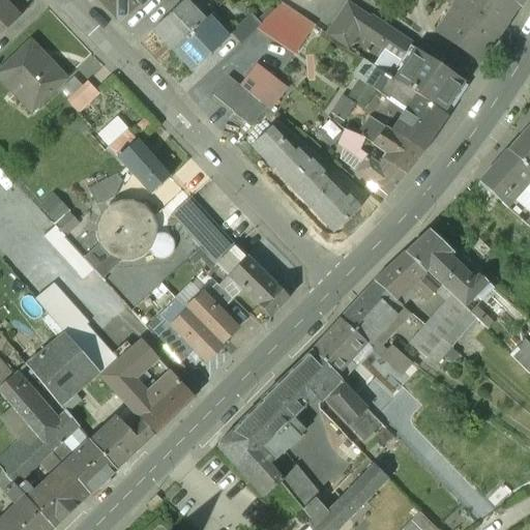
[(3,0),(0,0),(0,35),(20,17),(3,0)]
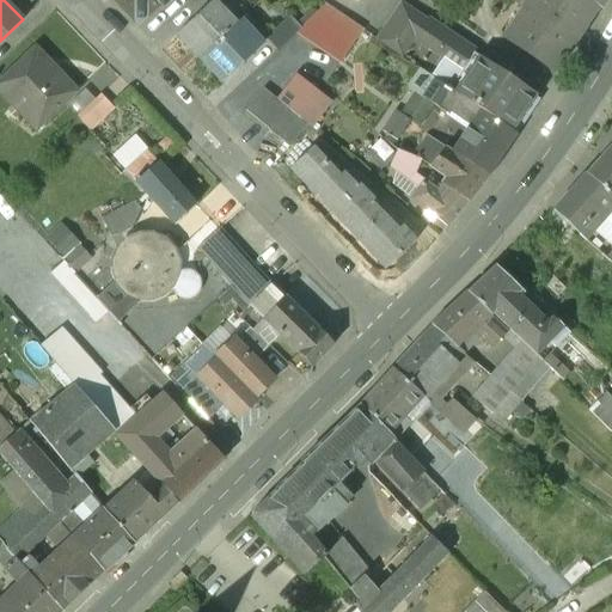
[(213,0),(202,11),(178,34),(201,57),(242,19),(230,6),(224,11),(214,1),(213,0)]
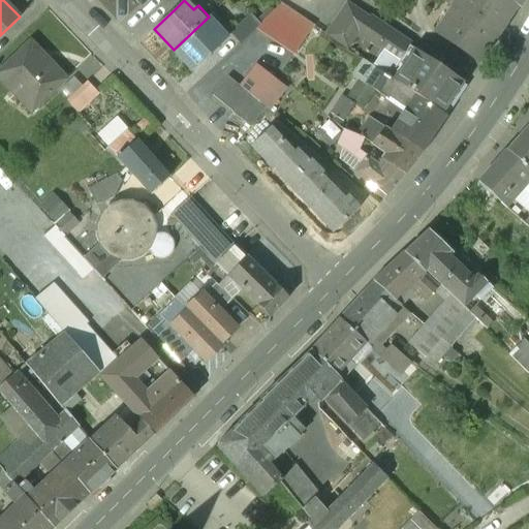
[(165,0),(166,0),(175,9),(184,0),(185,1),(185,0),(165,0)]
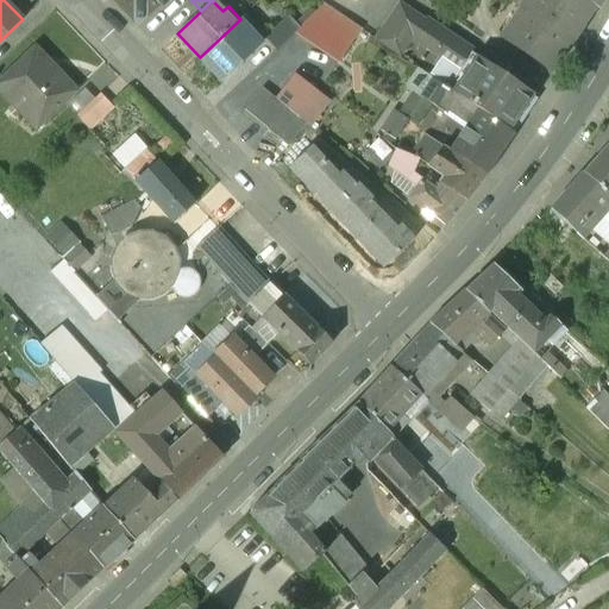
[(590,0),(522,0),(520,6),(523,8),(504,36),(552,68),(596,4),(590,0)]
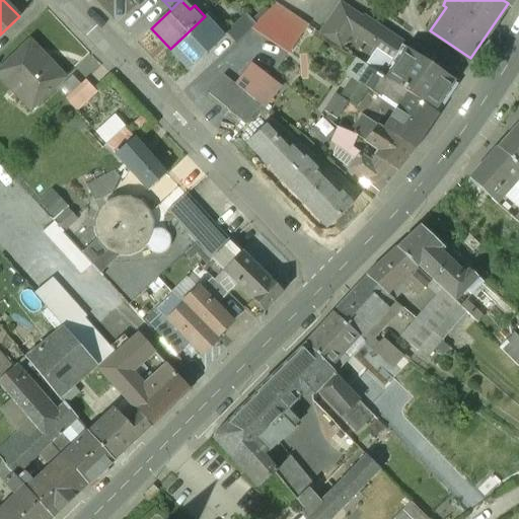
[(308,24),(276,3),(255,22),(292,48),(308,24)]
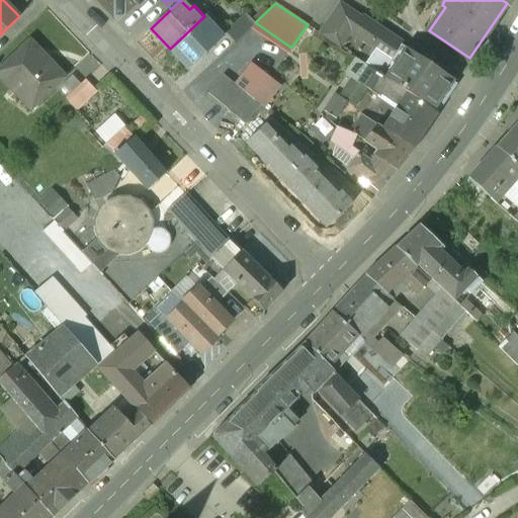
[(403,44),(342,3),(322,33),(342,47),(352,30),(376,47),(366,63),(370,66),(381,74),(403,44)]
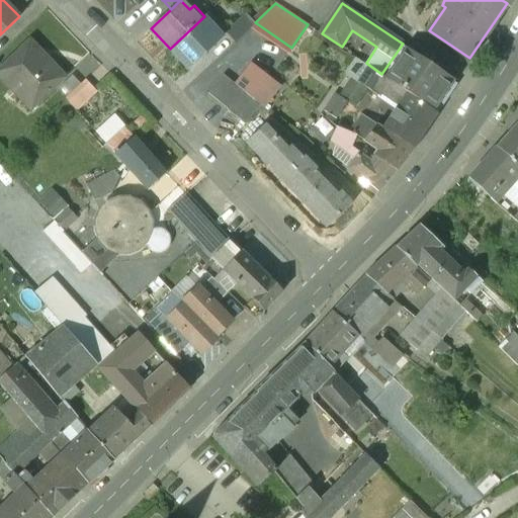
[(245,13),(227,31),(237,41),(255,24),(245,13)]
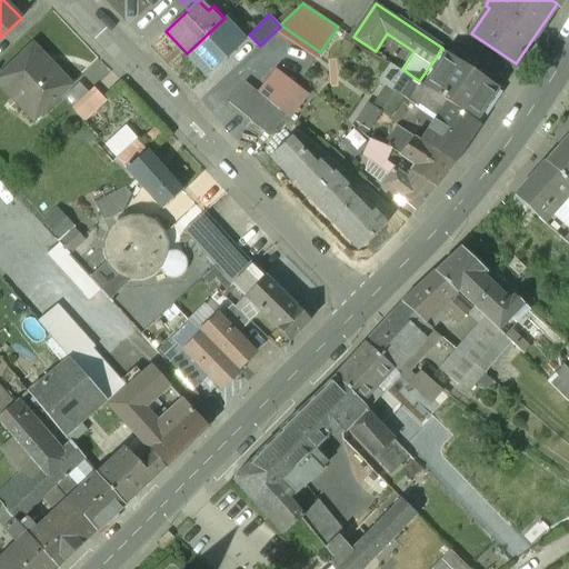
[(225,18),(187,53),(208,76),(246,40),(225,18)]
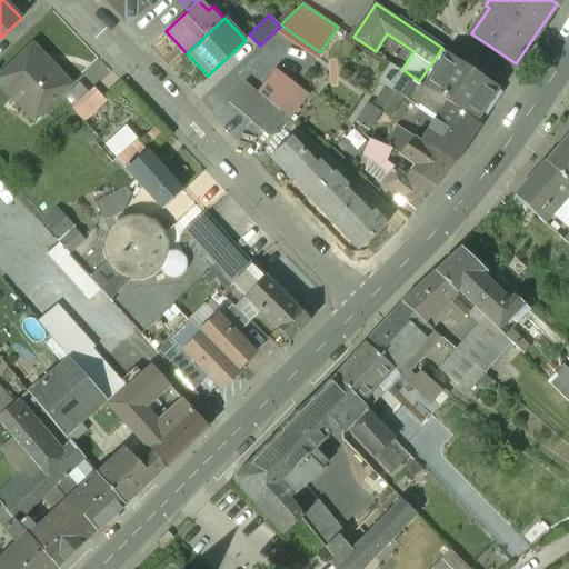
[(71,83),(33,45),(0,76),(0,83),(33,119),(71,83)]
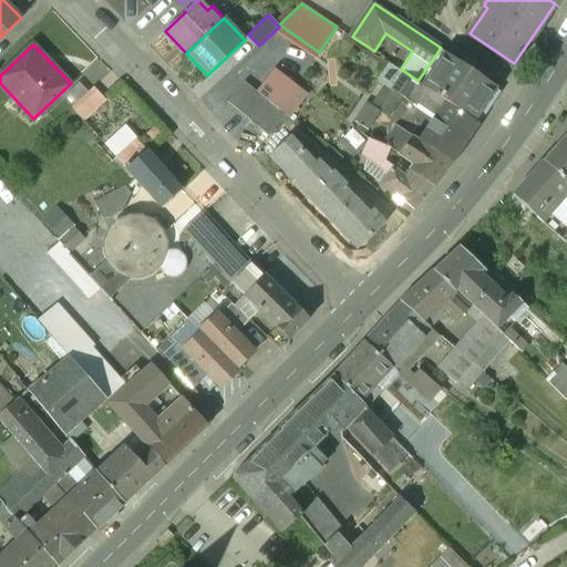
[(497,85),(441,48),(418,81),(474,119),(497,85)]
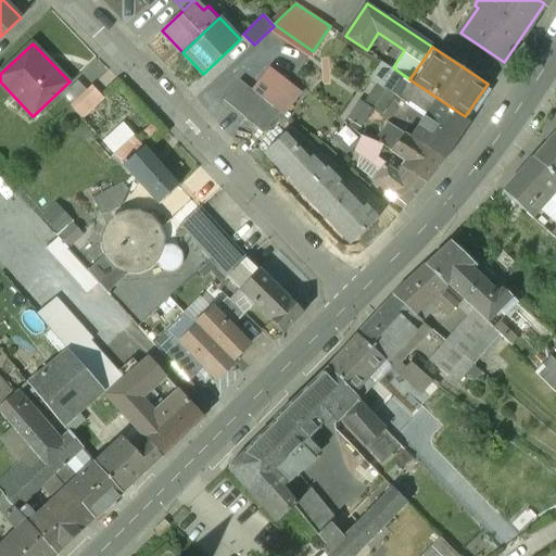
[(383,61),(373,77),(387,87),(397,71),(393,67),(383,61)]
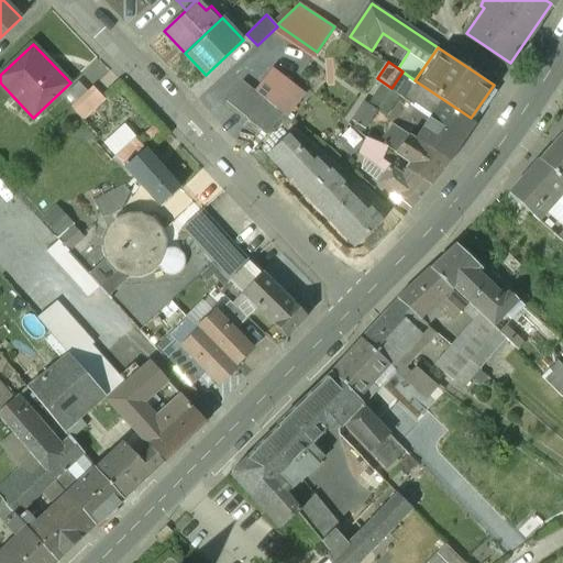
[(306,91),(278,70),(261,92),(264,96),(287,114),(306,91)]
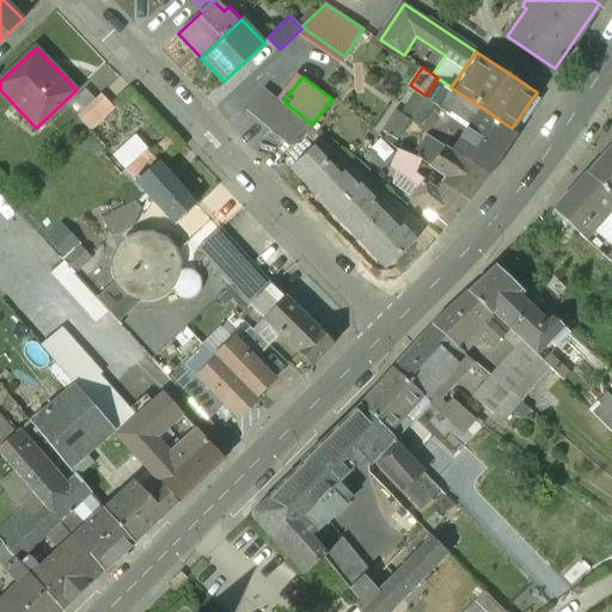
[(451,87),(438,78),(426,96),(448,111),(453,104),(475,120),(454,150),(490,175),(518,132),(512,128),(451,87)]
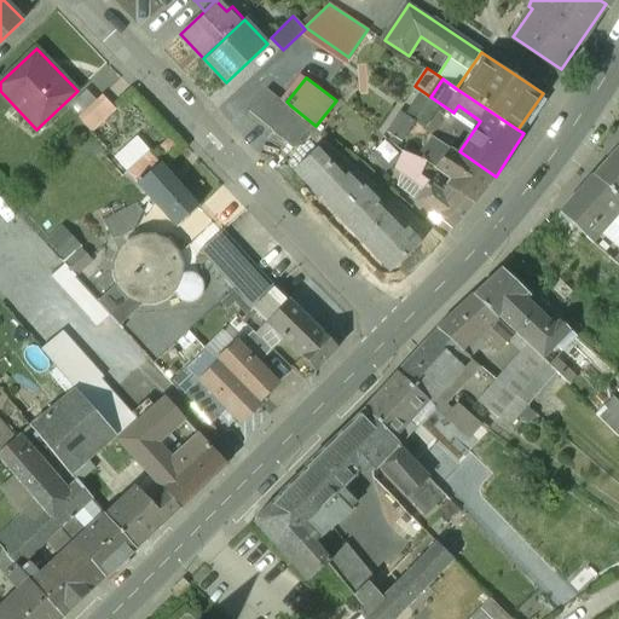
[(287,102),(267,87),(249,110),(272,128),(294,146),(312,123),(290,105),(287,102)]
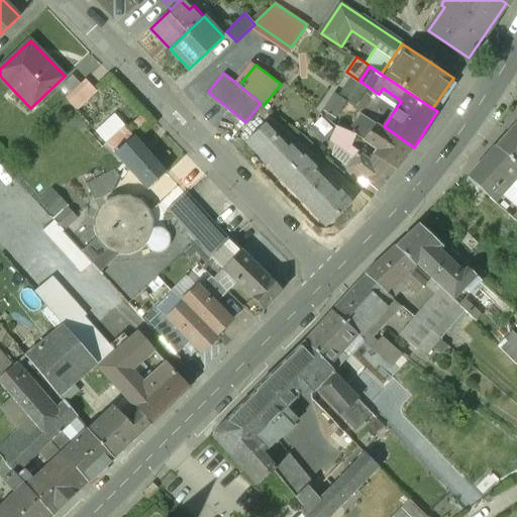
[(86,79),(66,98),(76,109),(96,90),(86,79)]
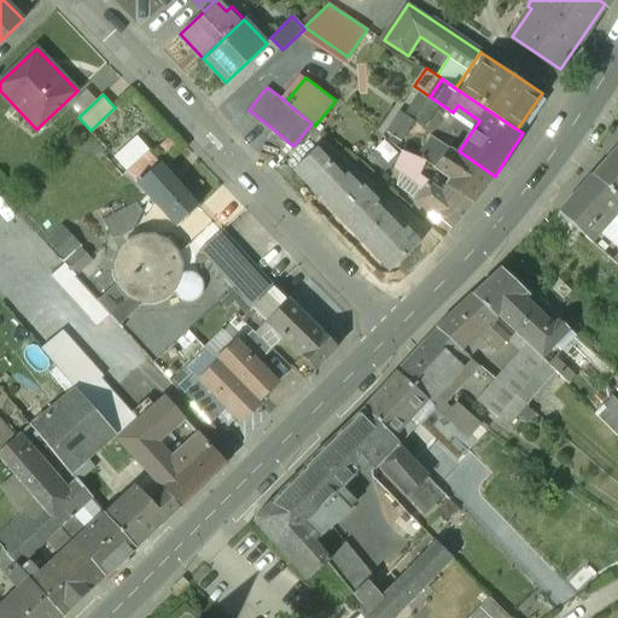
[(402,111),(389,130),(402,140),(417,121),(402,111)]
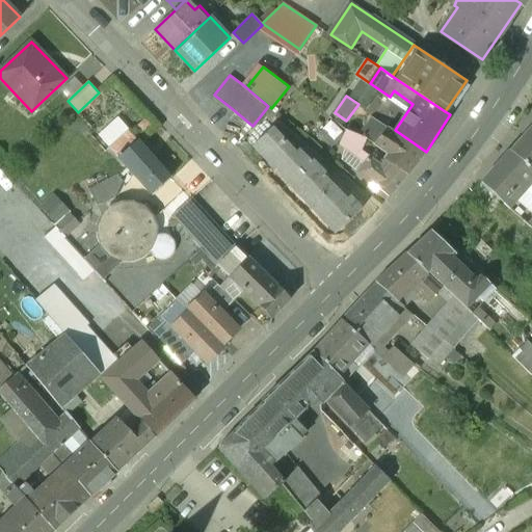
[(102,101),(83,118),(99,134),(116,116),(102,101)]
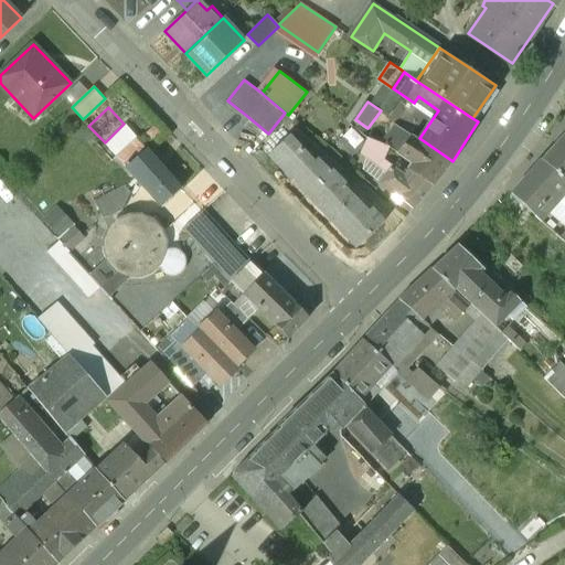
[(413,135),(397,125),(385,144),(391,146),(400,151),(413,135)]
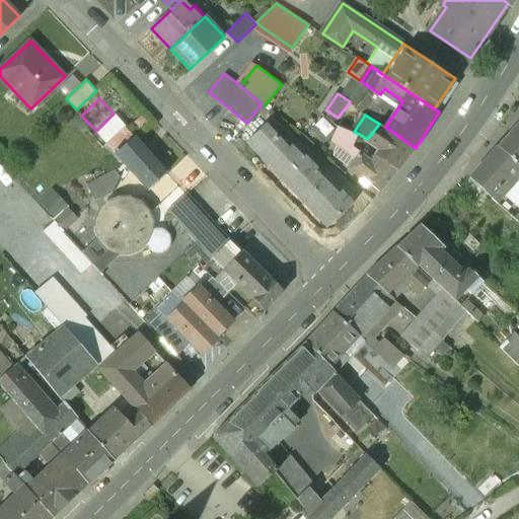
[(290,148),(267,124),(246,142),(316,216),(320,212),(331,224),(355,203),(343,191),(336,197),(325,184),(328,182),(316,170),(318,168),(306,155),(304,157),(293,145),(290,148)]
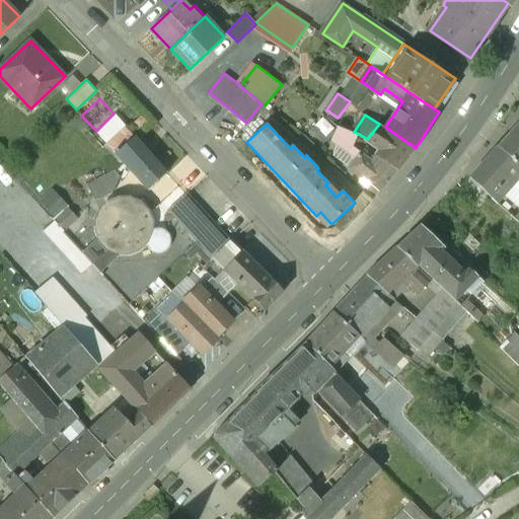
[(385,127),(380,124),(379,124),(367,139),(366,140),(380,150),(377,154),(398,169),(416,148),(385,127)]
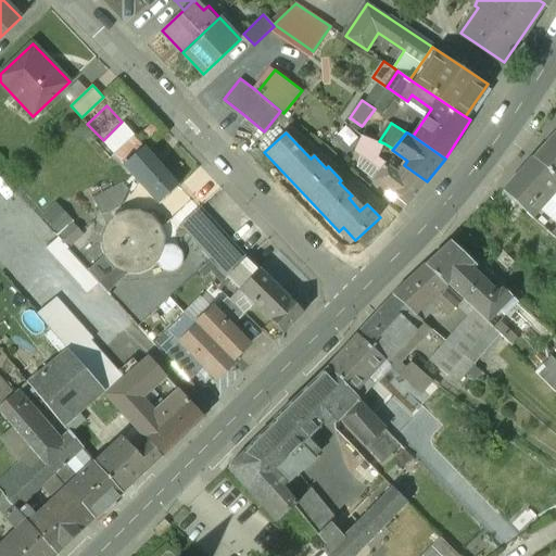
[(555,134),(534,158),(555,174),(555,134)]
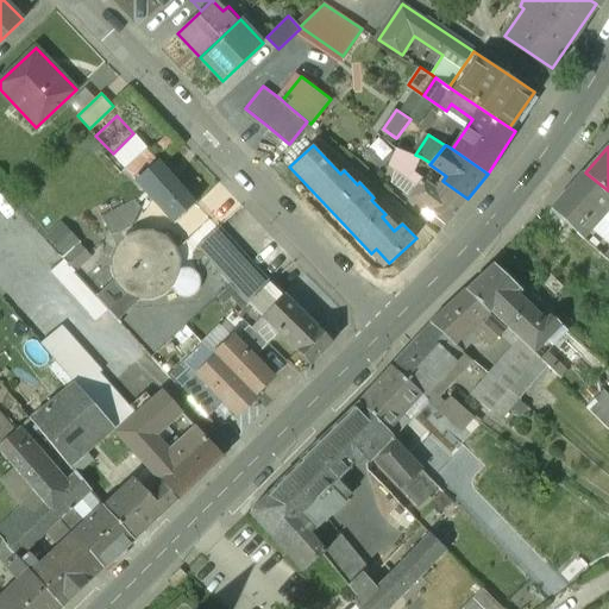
[(196,202),(149,148),(126,168),(146,189),(157,201),(176,221),(196,202)]
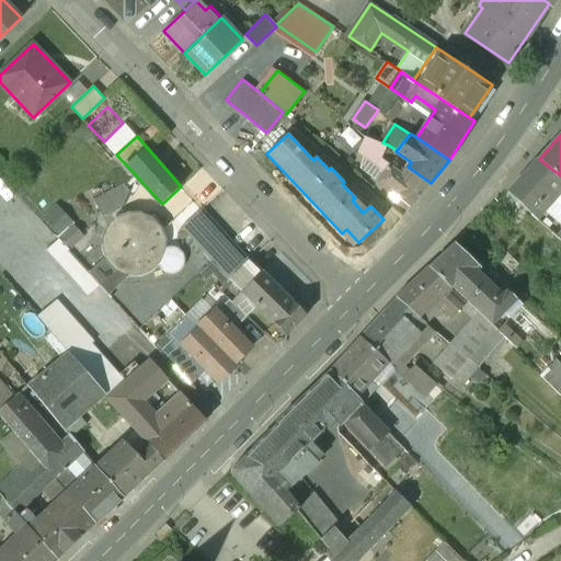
[(382,142),(367,136),(359,152),(375,160),(374,162),(386,172),(391,164),(382,158),(388,145),(382,142)]
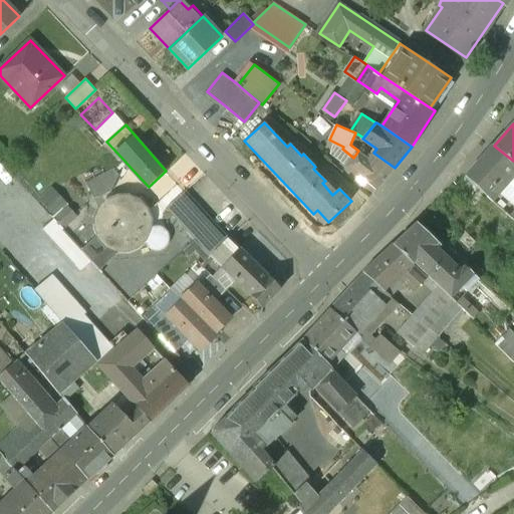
[(494,145),(467,175),(488,195),(488,196),(494,201),(493,200),(509,182),(513,176),(513,161),(494,146),(494,145)]
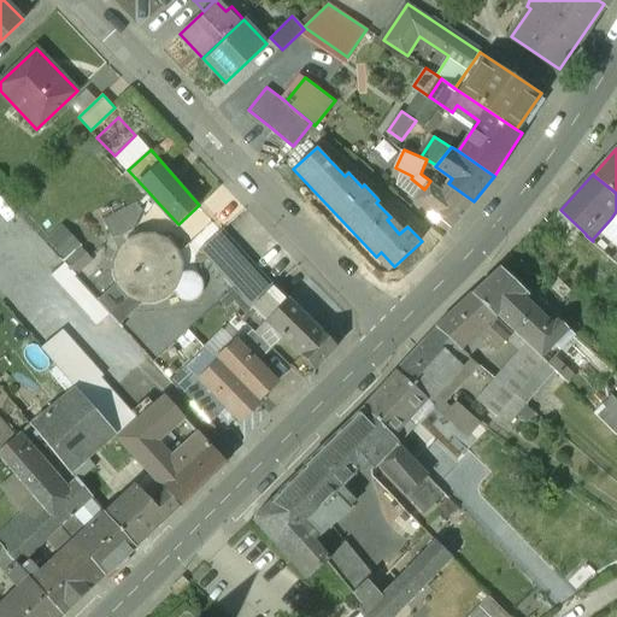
[(474,201),(448,183),(442,191),(430,181),(424,189),(417,199),(452,227),(474,201)]
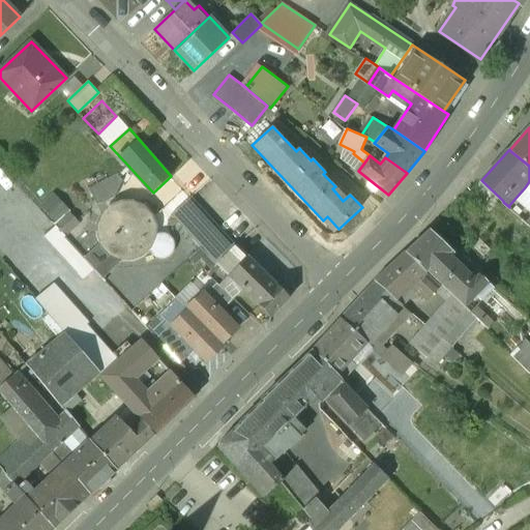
[(127,165),(117,175),(123,180),(122,183),(124,185),(137,175),(127,165)]
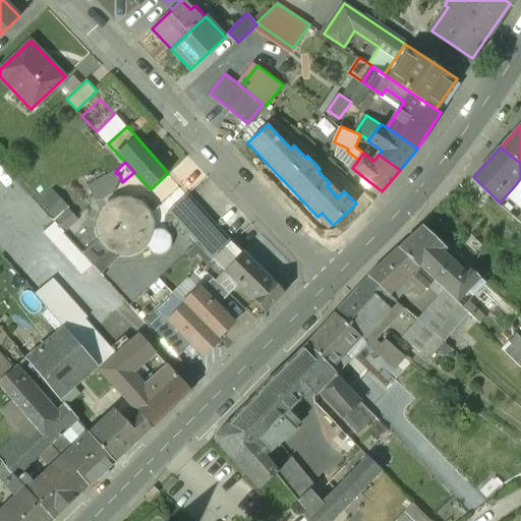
[(115,172),(89,186),(96,199),(101,198),(114,192),(120,180),(121,177),(115,172)]
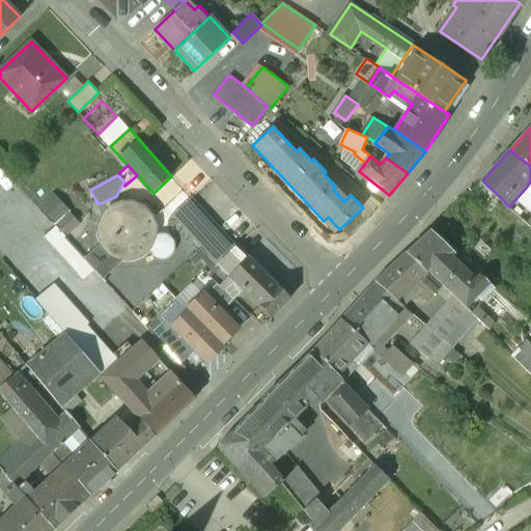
[(70,208),(53,192),(38,205),(55,222),(70,208)]
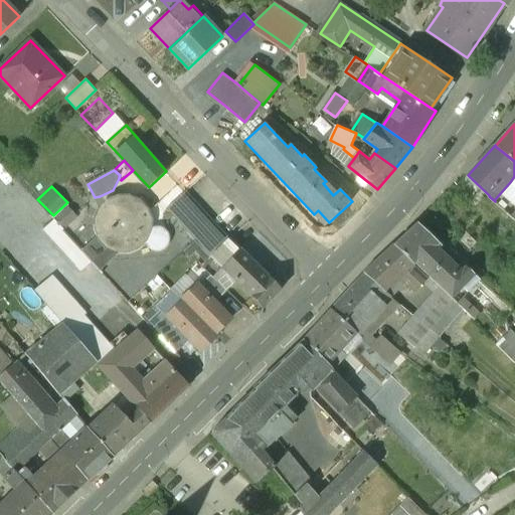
[(229,238),(186,190),(166,208),(172,214),(210,256),(211,255),(229,238)]
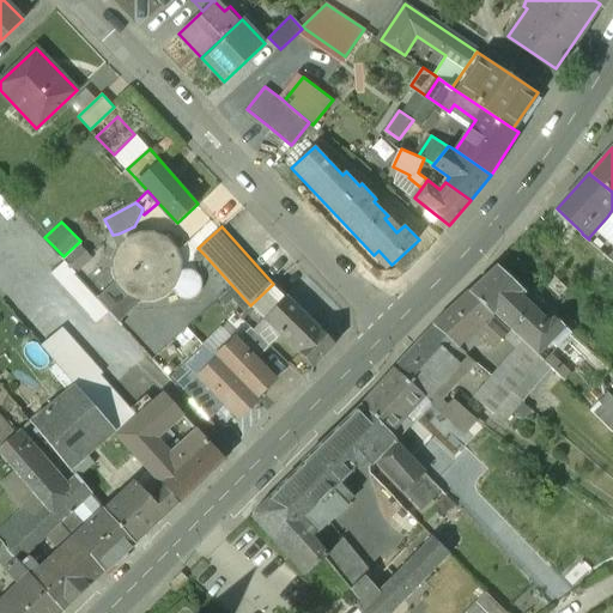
[(155,232),(141,232),(128,238),(119,247),(113,260),(113,273),(115,279),(117,285),(127,295),(140,301),(153,301),(165,296),(175,286),(177,292),(182,296),(188,297),(195,295),(199,290),(200,284),(199,278),(194,273),(189,274),(189,271),(186,272),(181,273),(181,261),(176,248),(167,238),(155,232)]
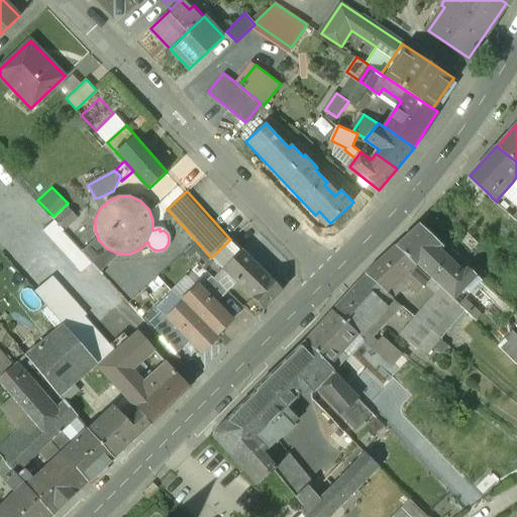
[(68,208),(55,221),(63,230),(76,217),(68,208)]
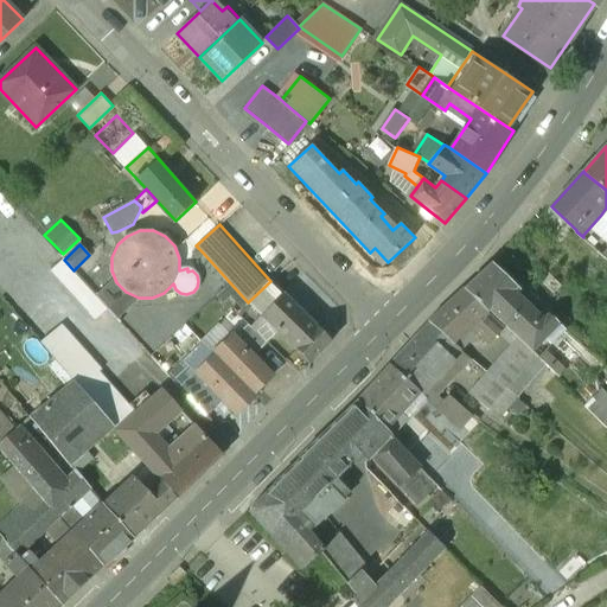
[(64,260),(51,270),(96,319),(108,308),(95,294),(89,287),(74,270),(64,260)]
